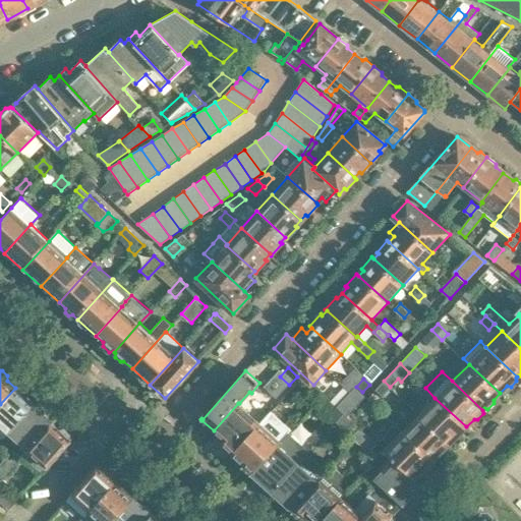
[(384,381),(368,398),(374,404),(390,387),(384,381)]
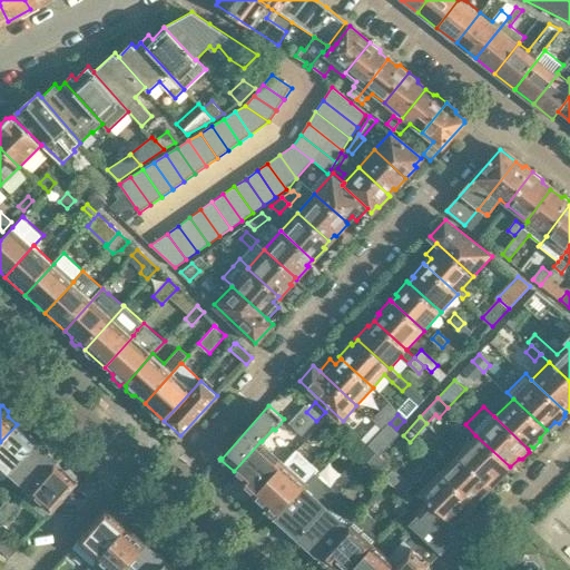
[(376,423),(363,436),(370,443),(383,429),(376,423)]
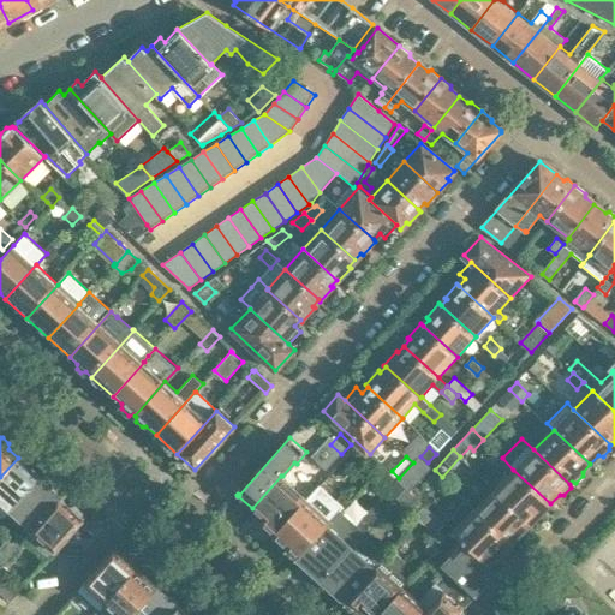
[(410,491),(431,469),(427,464),(428,463),(421,457),(419,458),(419,457),(413,463),(399,478),(407,485),(405,488),(410,491)]
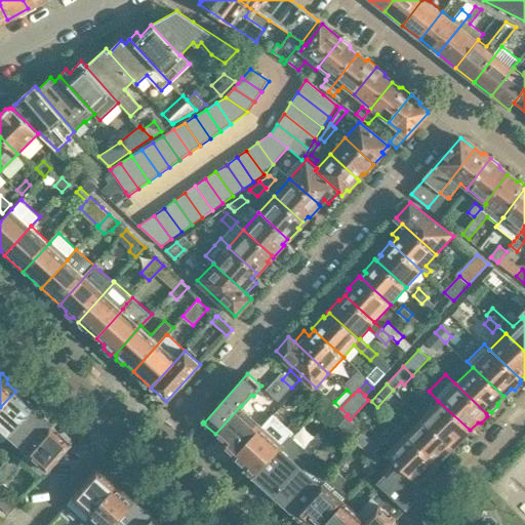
[(15,391),(0,407),(0,439),(3,442),(9,436),(35,408),(15,391)]
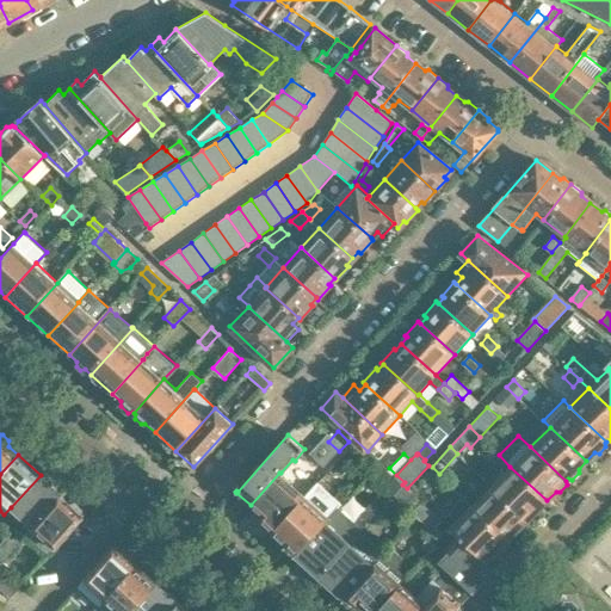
[(547,500),(510,467),(491,486),(526,520),(529,518),(532,519),(539,512),(539,507),(547,500)]
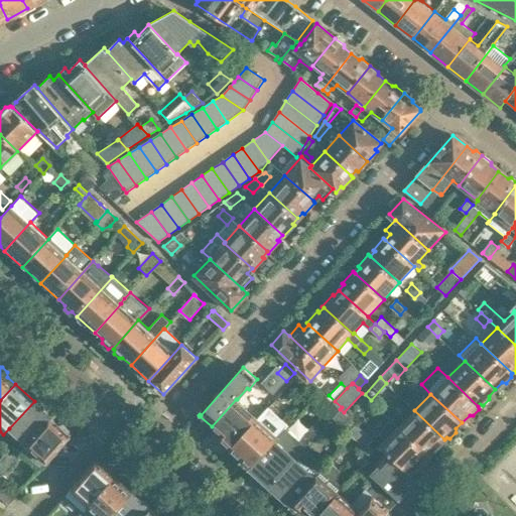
[(258,417),(237,399),(236,399),(212,426),(220,434),(217,437),(230,448),(258,417)]
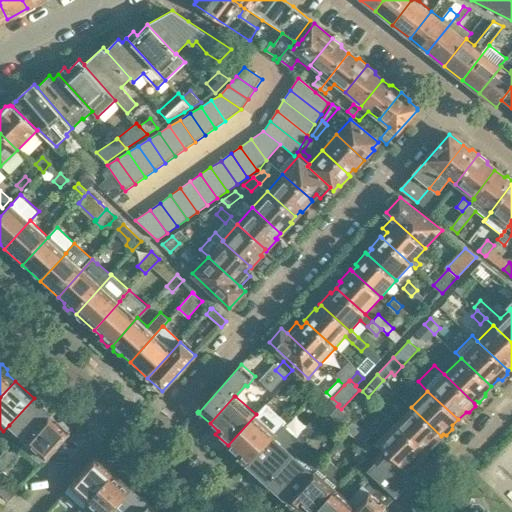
[(27,442),(52,414),(44,407),(43,401),(40,399),(34,398),(9,425),(27,442)]
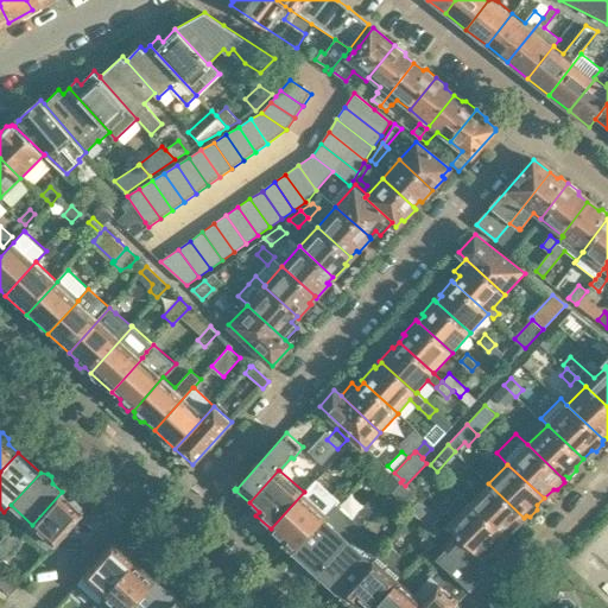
[(419,499),(405,486),(400,482),(392,492),(410,510),(419,499)]
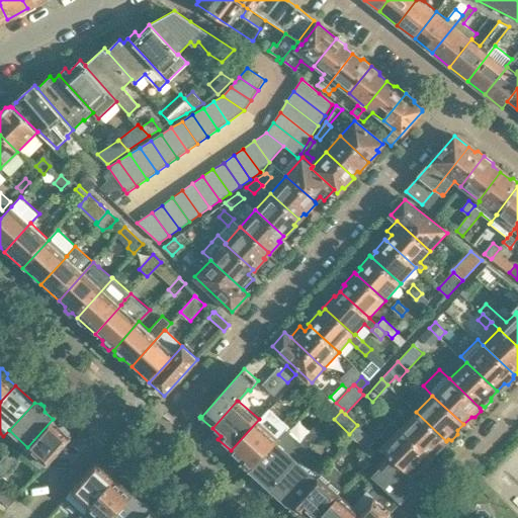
[(446,441),(416,412),(400,428),(430,457),(438,449),(441,450),(447,444),(446,441)]
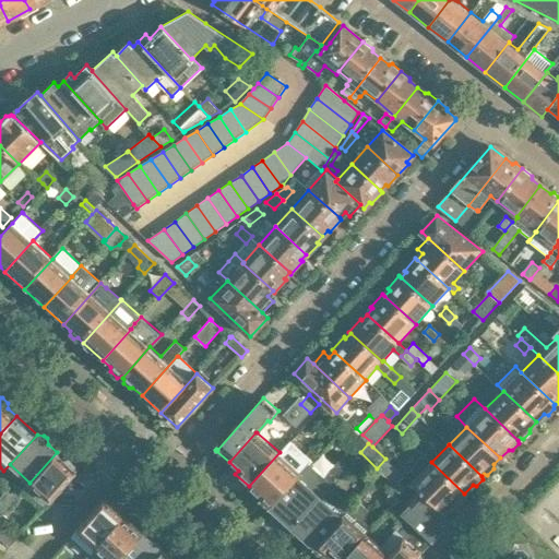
[(25,487),(24,488),(45,508),(45,507),(78,471),(75,468),(76,464),(70,459),(66,460),(57,452),(30,483),(25,487)]
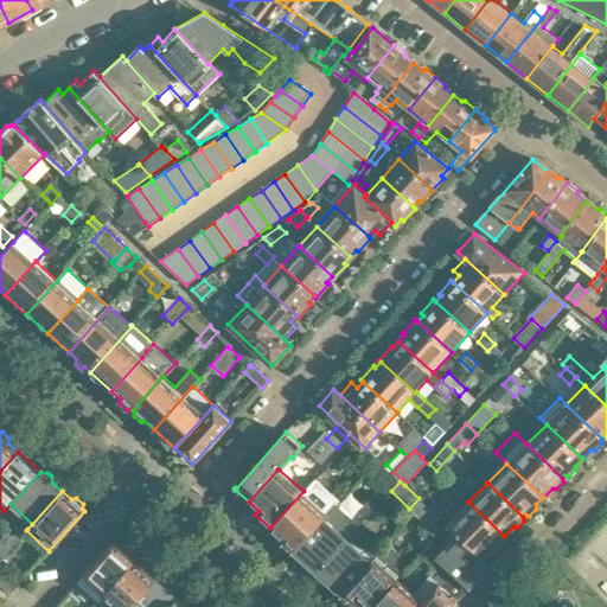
[(292,553),(328,513),(304,491),(270,528),(267,531),(292,553)]
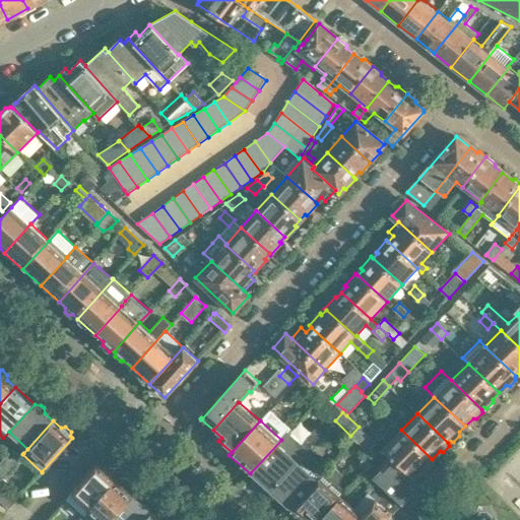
[(432,459),(401,430),(393,423),(381,436),(388,443),(382,448),(390,454),(389,455),(417,482),(434,465),(434,460),(432,459)]
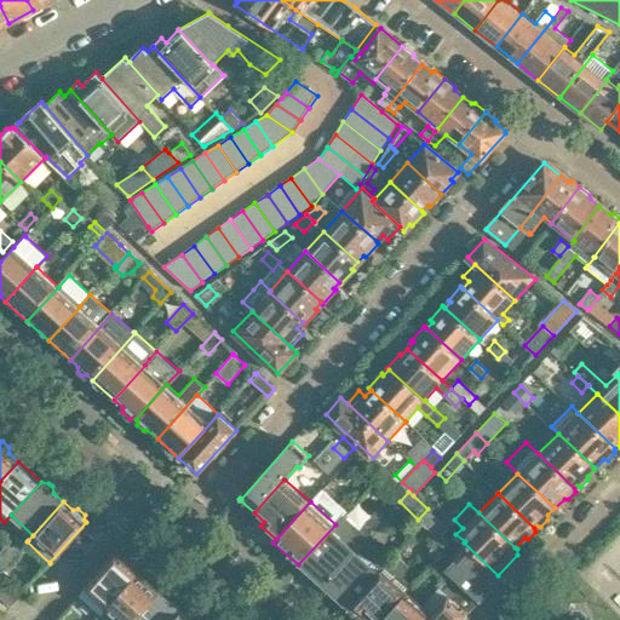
[(339,520),(348,510),(342,505),(333,514),(339,520)]
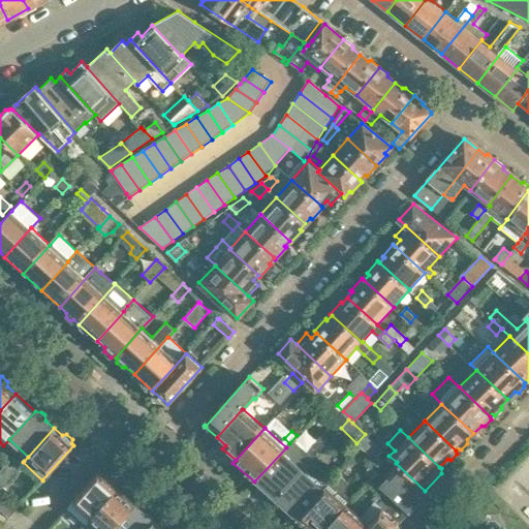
[(380,448),(365,434),(356,443),(371,458),(380,448)]
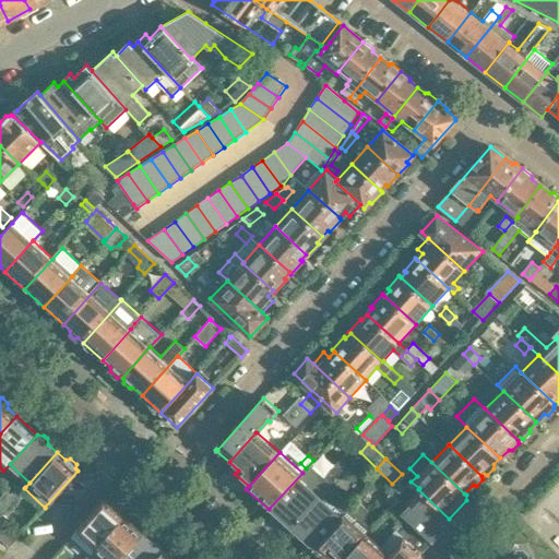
[(302,473),(269,509),(270,510),(270,509),(281,518),(280,522),(286,527),(289,526),(292,527),(328,488),(331,484),(310,464),(306,468),(302,473)]
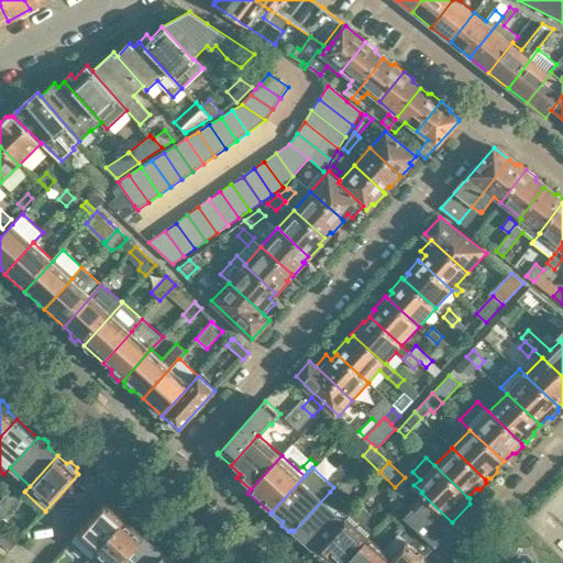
[(0,515),(2,517),(15,503),(25,490),(21,487),(12,497),(8,494),(0,501),(0,515)]
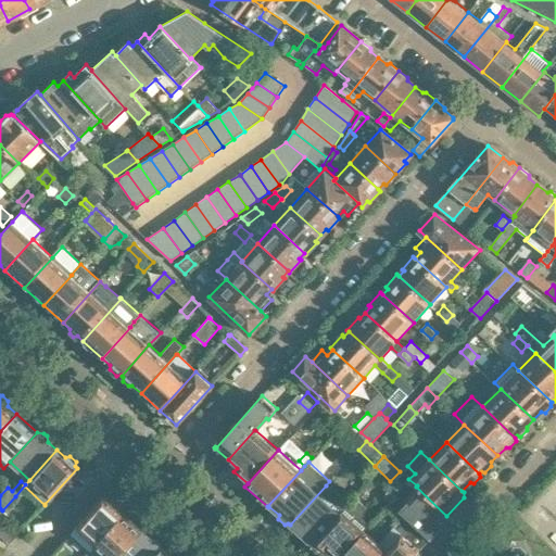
[(348,506),(346,506),(340,500),(343,496),(328,483),(327,485),(326,485),(290,525),(292,527),(291,531),(298,536),(302,535),(312,545),(348,506)]
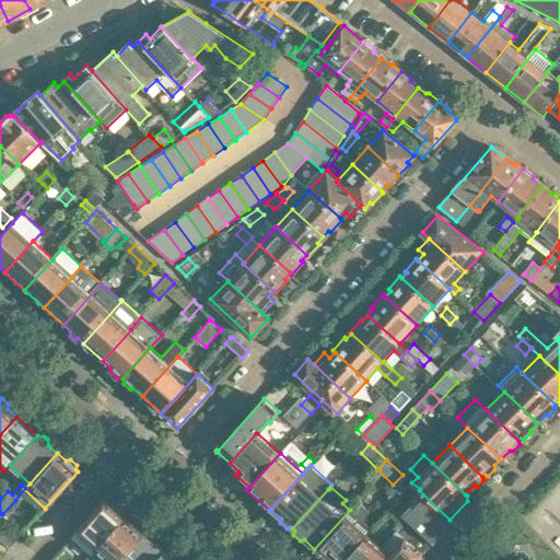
[(450,520),(419,490),(408,502),(411,505),(403,513),(433,544),(454,523),(450,520)]
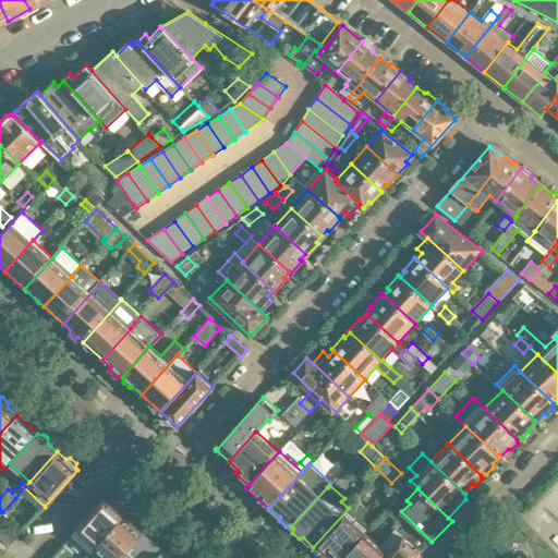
[(390,493),(386,498),(391,504),(393,505),(398,500),(390,493)]
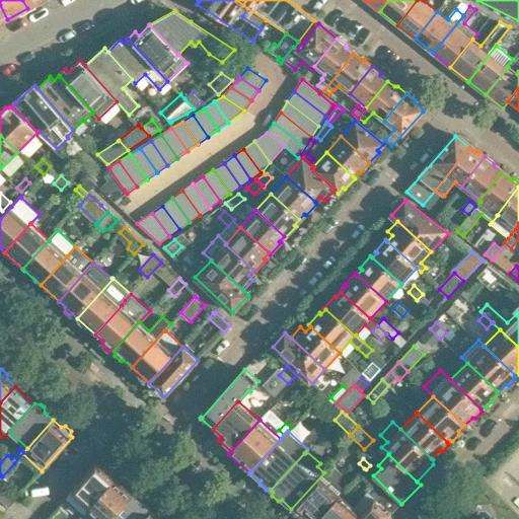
[(72,491),(66,498),(84,515),(88,510),(116,479),(118,477),(98,460),(72,491)]
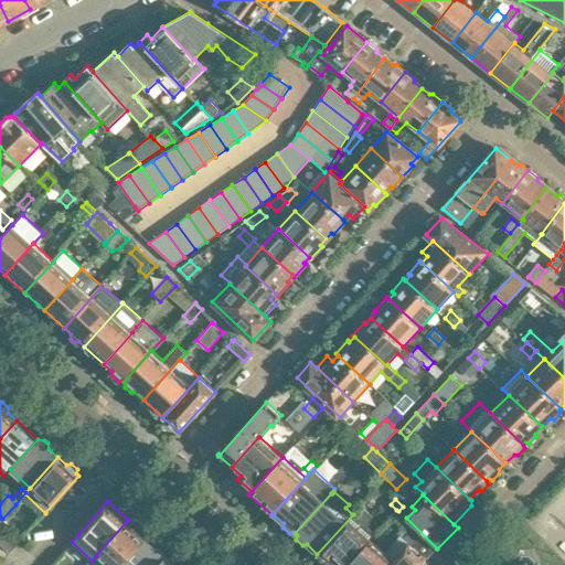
[(361,505),(352,514),(353,514),(317,554),(316,555),(327,564),(348,564),(372,540),(371,539),(375,533),(369,526),(373,516),(361,505)]
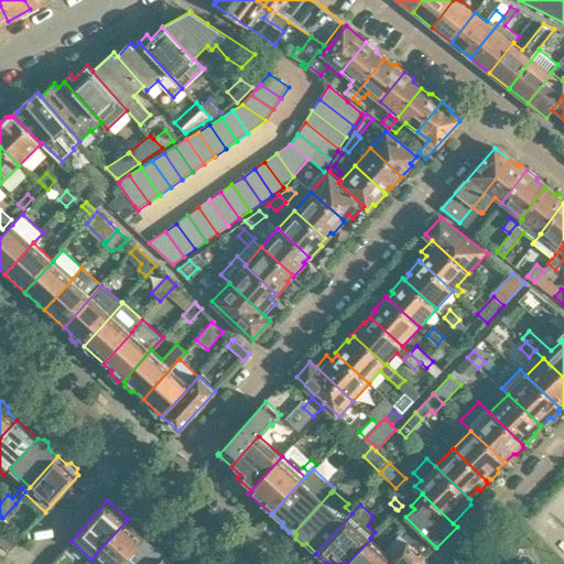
[(107,563),(106,563),(121,563),(145,539),(137,531),(137,527),(131,521),(127,522),(126,521),(96,554),(97,554),(107,563)]
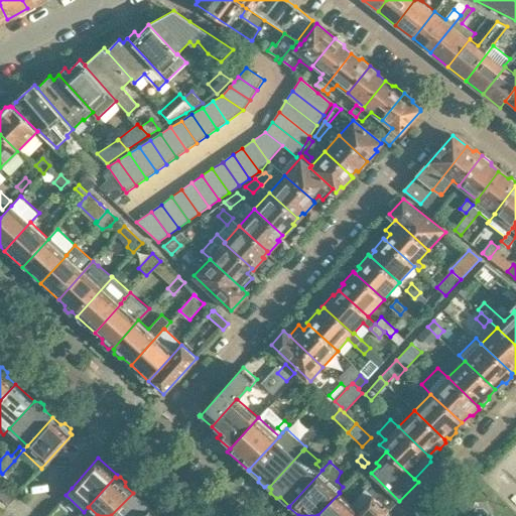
[(17,495),(0,479),(0,496),(9,504),(17,495)]
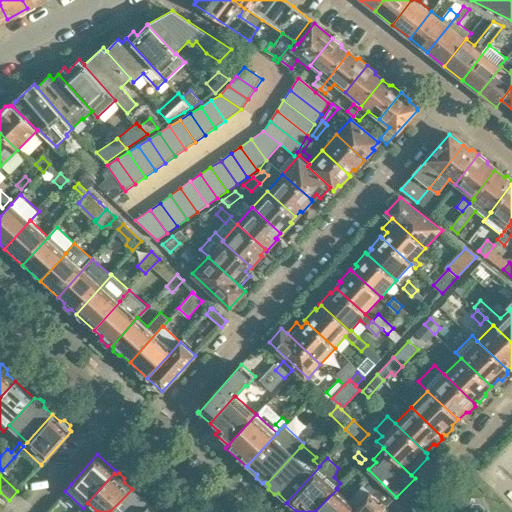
[(373,480),(365,488),(369,491),(377,483),(373,480)]
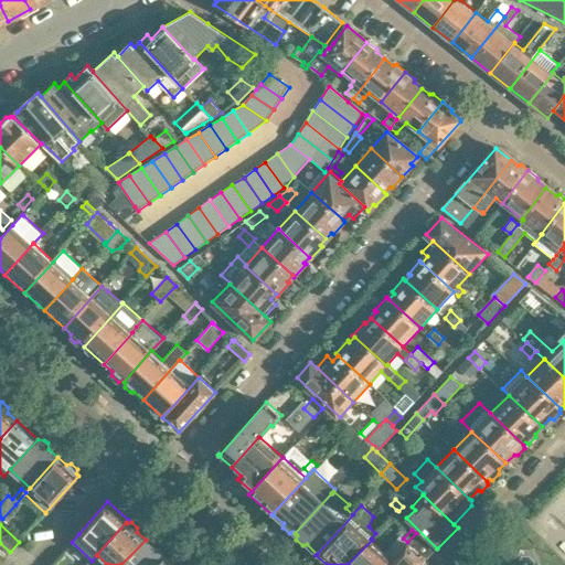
[(419,564),(435,551),(422,539),(416,533),(407,542),(393,558),(394,560),(388,564),(419,564)]
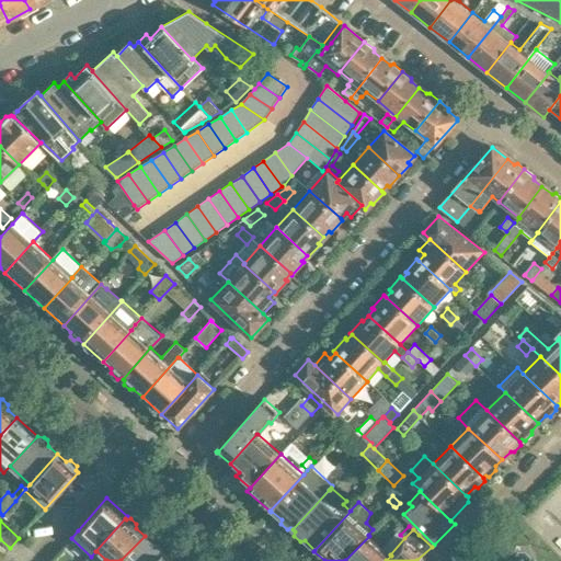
[(156,560),(164,552),(163,552),(163,548),(158,542),(153,544),(145,536),(121,560),(156,560)]
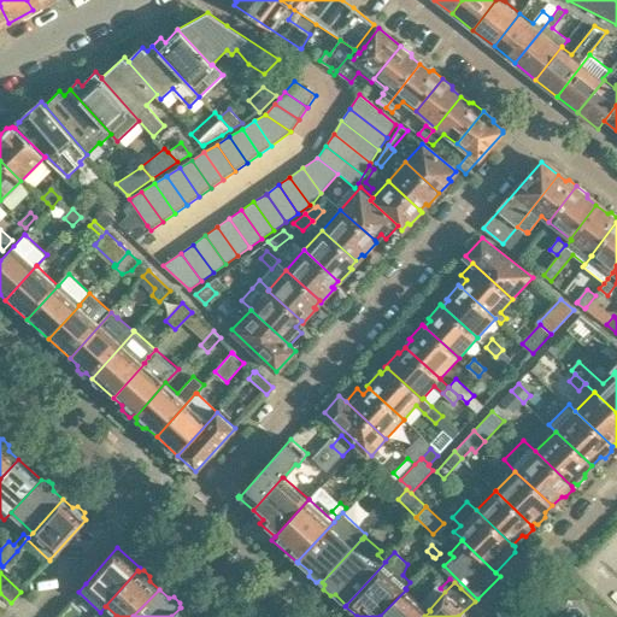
[(424,616),(430,611),(429,610),(406,589),(380,616),(424,616)]
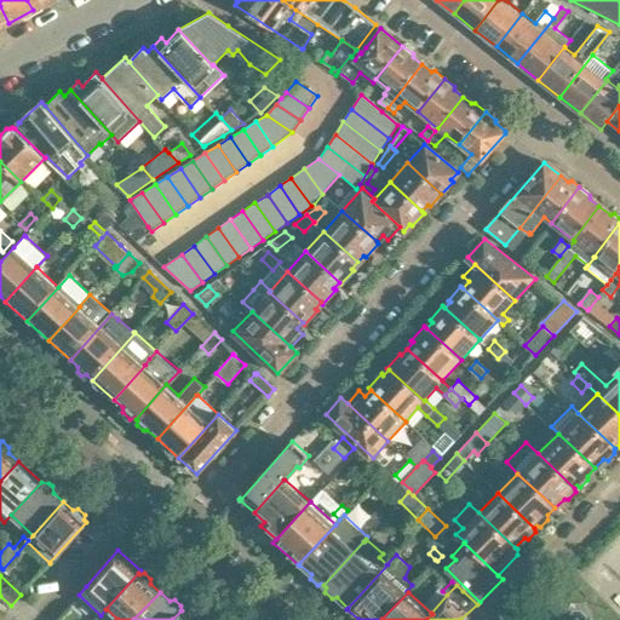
[(194,619),(183,609),(182,610),(172,619),(194,619)]
